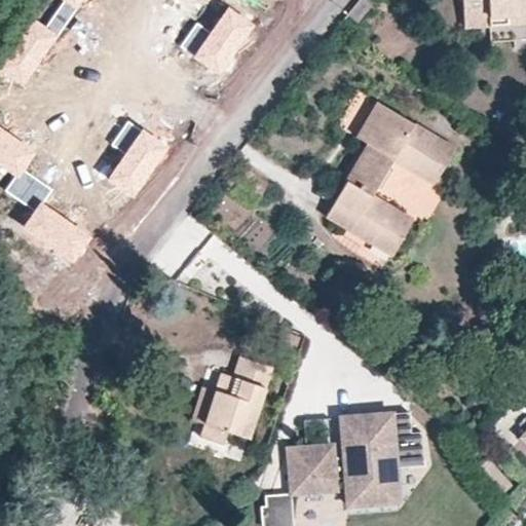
[(63,0),(65,1),(55,14),(68,23),(83,0),(63,0)]
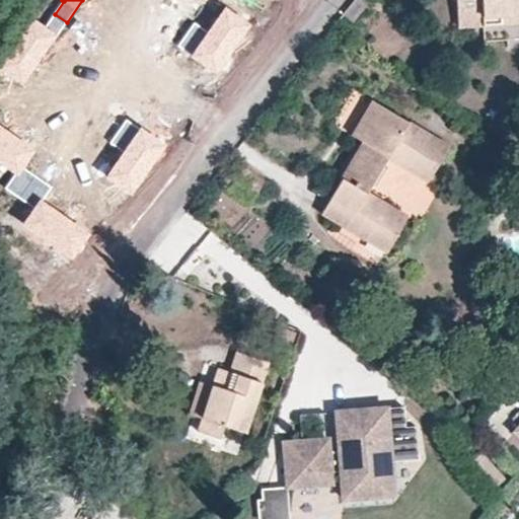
[(353,22),(369,0),(353,0),(343,14),(353,22)]
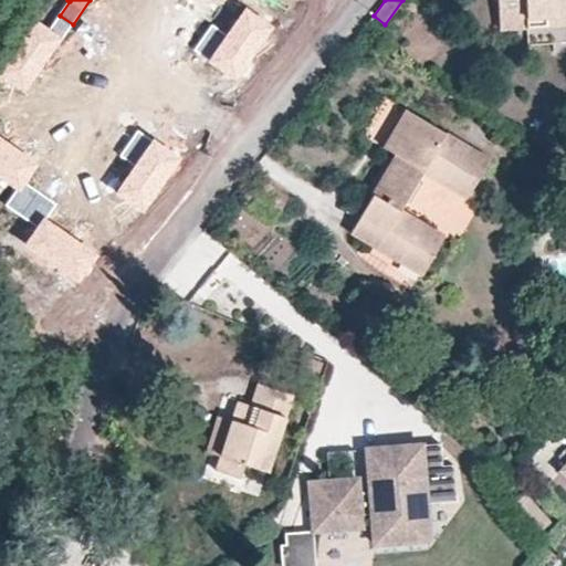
[(565,17),(565,0),(496,0),(500,31),(546,28),(546,19),(565,17)]
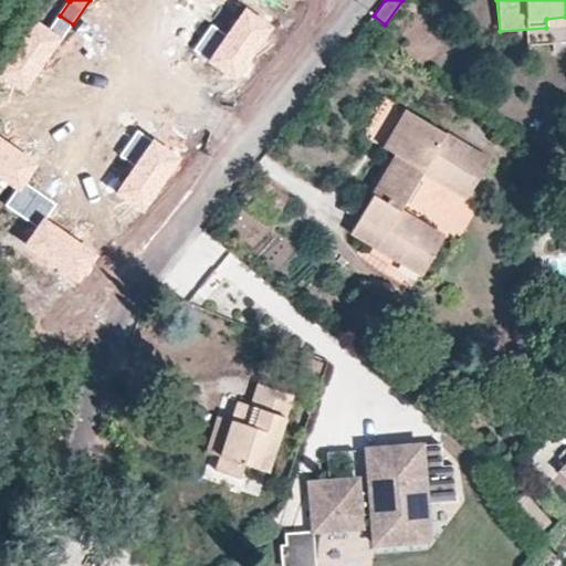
[(275,28),(247,8),(227,35),(212,25),(195,51),(238,82),(275,28)]
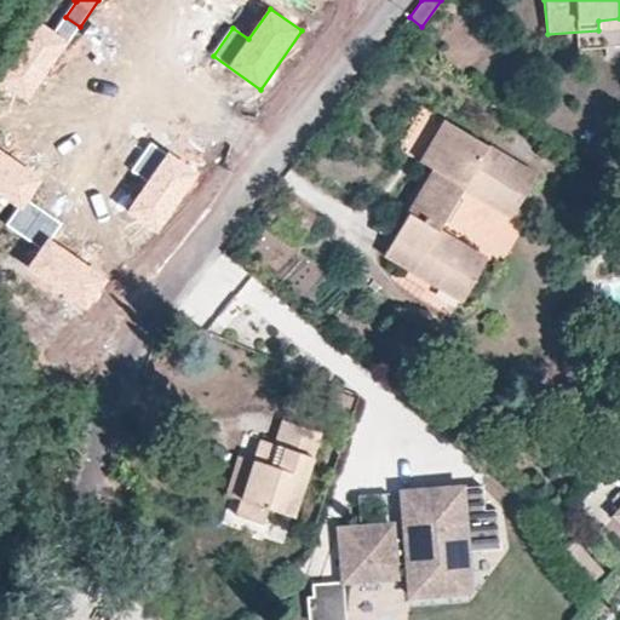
[(55,32),(40,21),(0,75),(0,80),(28,101),(80,27),(65,17),(55,32)]
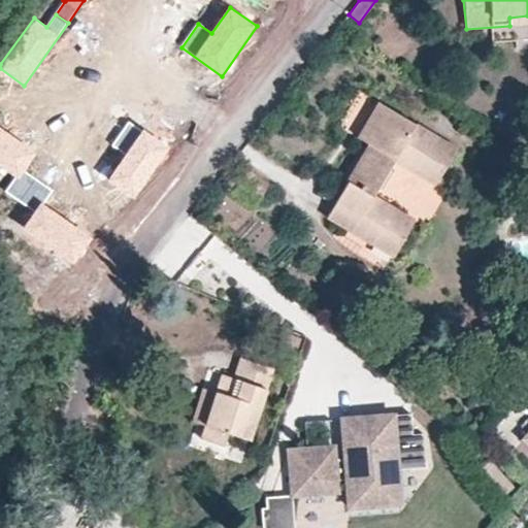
[(527,24),(527,15),(509,18),(509,26),(527,24)]
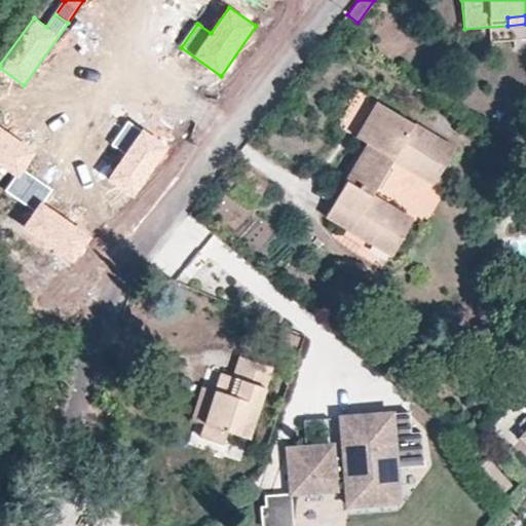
[(368,144),(388,110),(376,102),(355,137),(368,144)]
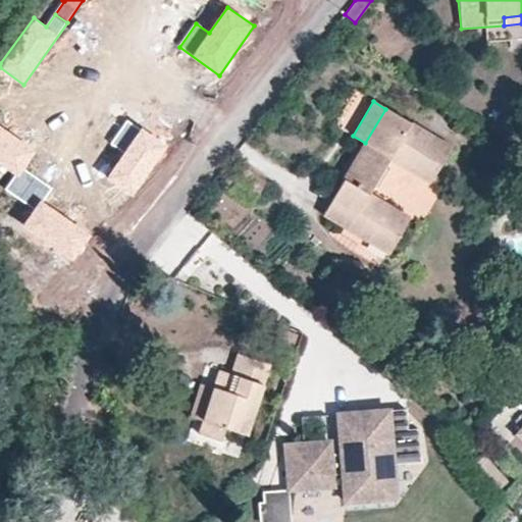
[(430,183),(451,148),(385,109),(365,143),(323,214),(389,253),(410,218),(369,194),(390,158),(430,183)]
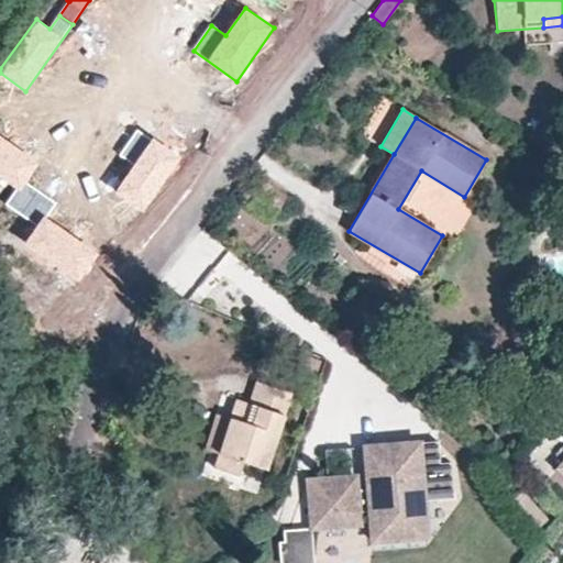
[(133,164),(113,191),(143,212),(180,159),(138,129),(120,155),(133,164)]
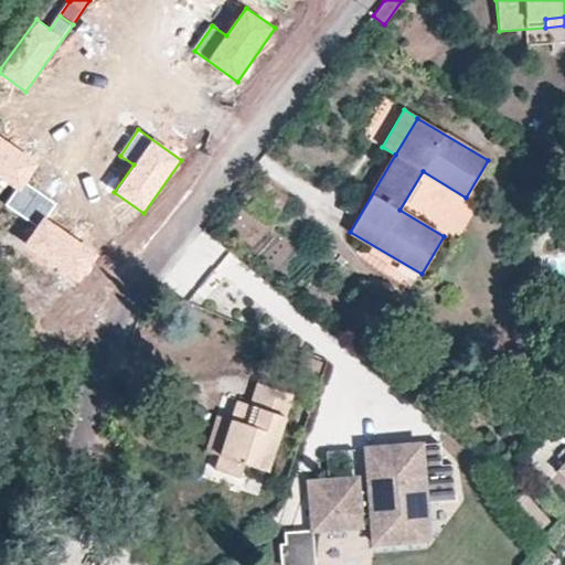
[(40,164),(0,135),(0,178),(18,191),(7,205),(21,215),(39,191),(27,183),(40,164)]
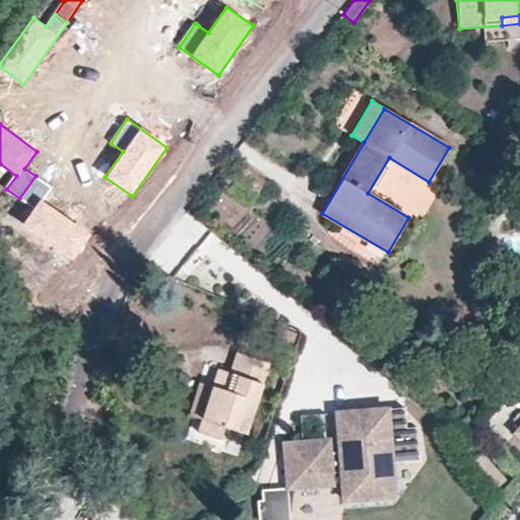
[(265,183),(244,168),(241,172),(262,187),(265,183)]
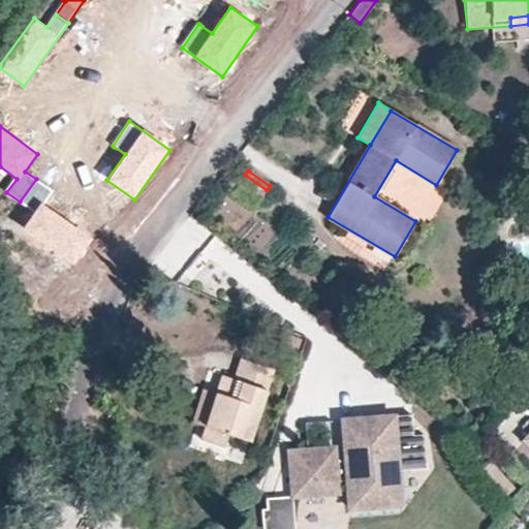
[(53,191),(36,179),(20,201),(35,212),(23,228),(74,266),(93,239),(43,205),(53,191)]
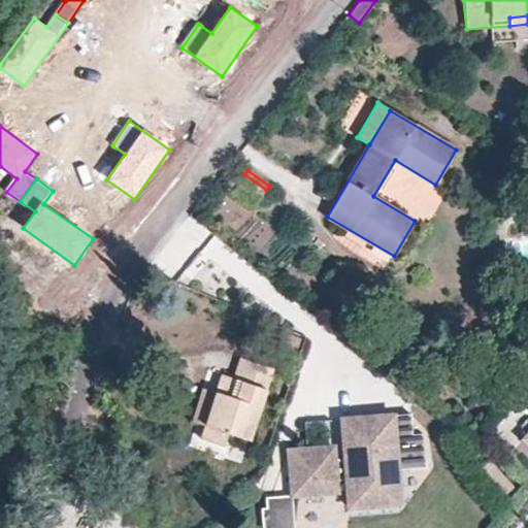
[(249,439),(272,368),(241,358),(235,378),(223,374),(217,393),(206,425),(202,439),(224,447),(228,433),(249,439)]
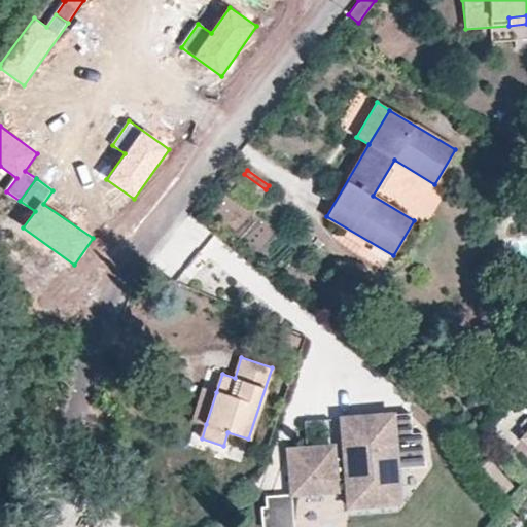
[(206,424),(216,392),(202,387),(191,420),(206,424)]
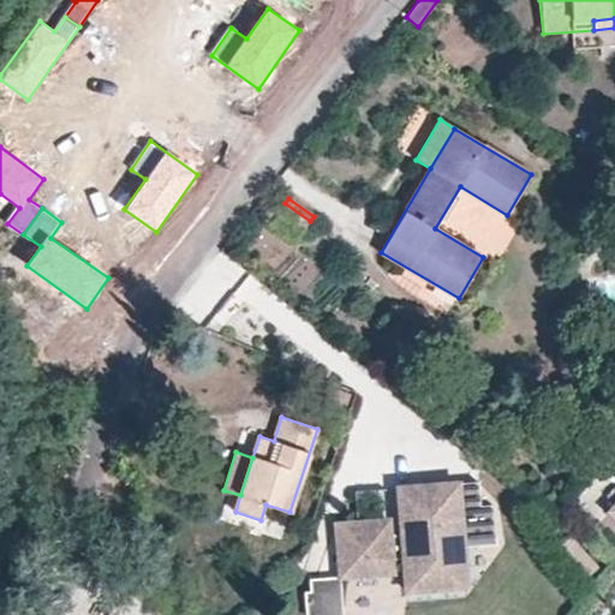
[(496,544),(493,505),(481,506),(478,482),(398,489),(401,535),(389,535),(388,520),(336,525),(341,577),(393,573),(392,560),(404,560),(406,591),(466,586),(463,548),(496,544)]
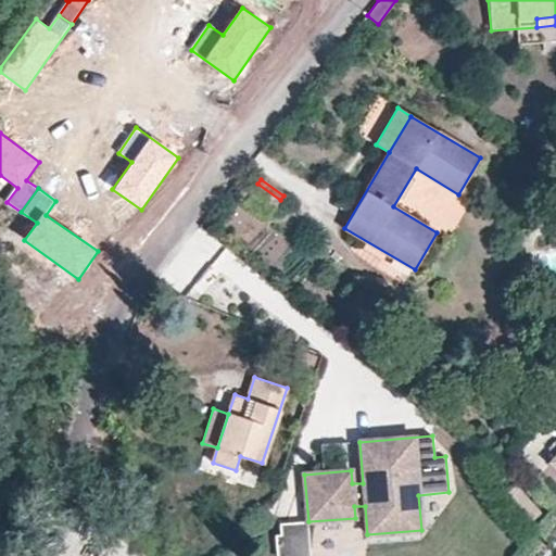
[(541,512),(516,484),(503,495),(528,525),(541,512)]
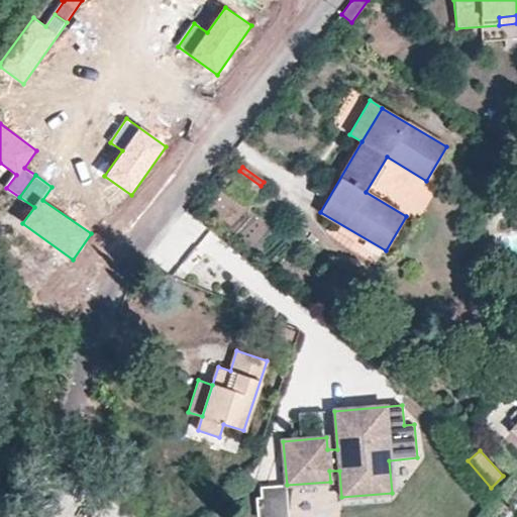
[(21,475),(24,456),(14,453),(11,474),(21,475)]
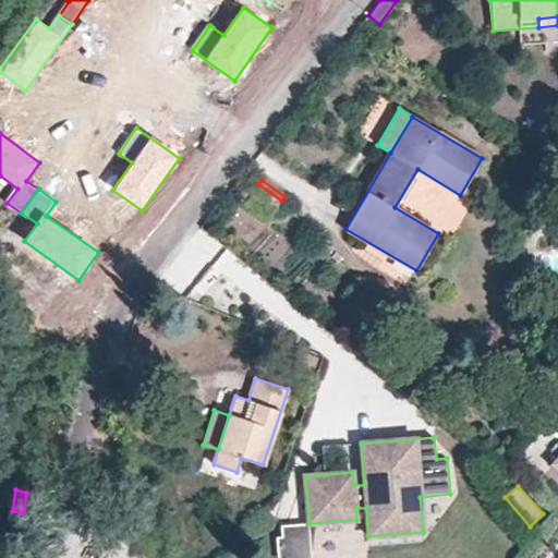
[(311,537),(310,523),(280,525),(281,536),(281,540),(311,537)]
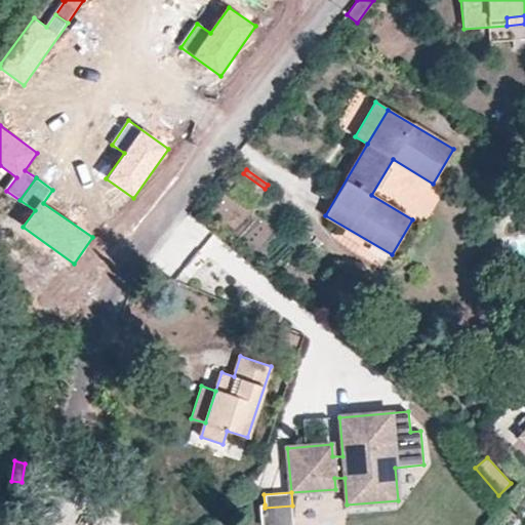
[(293,524),(292,506),(265,508),(266,524),(293,524)]
